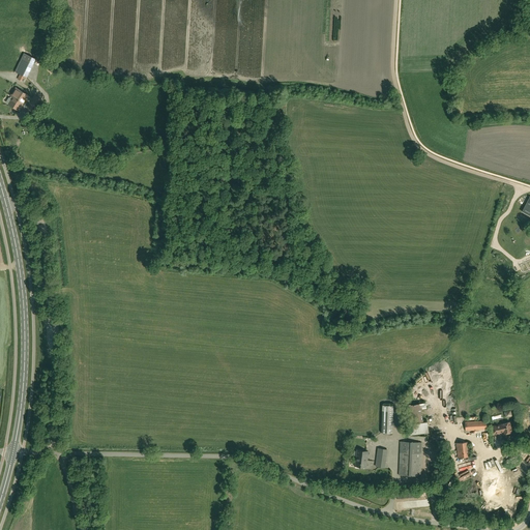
[(23,78),(26,79),(26,77),(27,78),(36,59),(25,53),(16,71),(20,74),(18,79),(22,81),(23,78)]
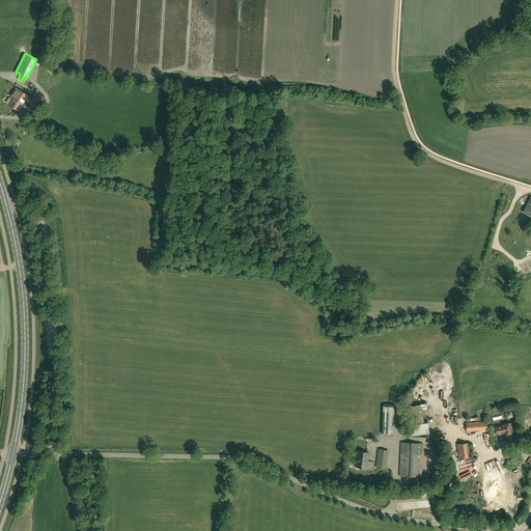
[(6,102),(8,104),(19,111),(25,102),(28,96),(29,95),(16,87),(10,95),(12,96),(11,99),(9,98),(6,102)]
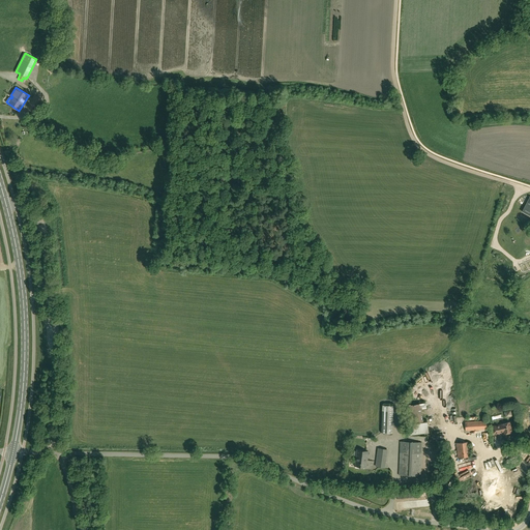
[(32,98),(28,96),(25,101),(29,104),(26,107),(34,113),(42,100),(34,95),(32,98)]
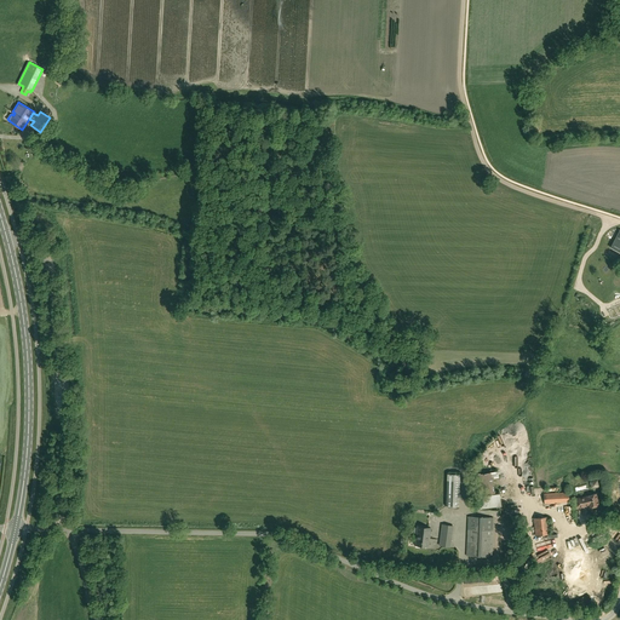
[(268,262),(263,269),(271,275),(276,268),(268,262)]
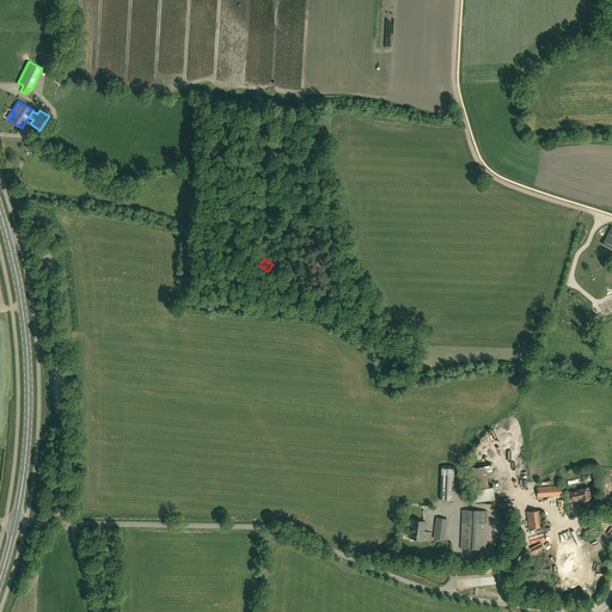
[(485,467),(490,487),(495,485),(491,466),(485,467)]
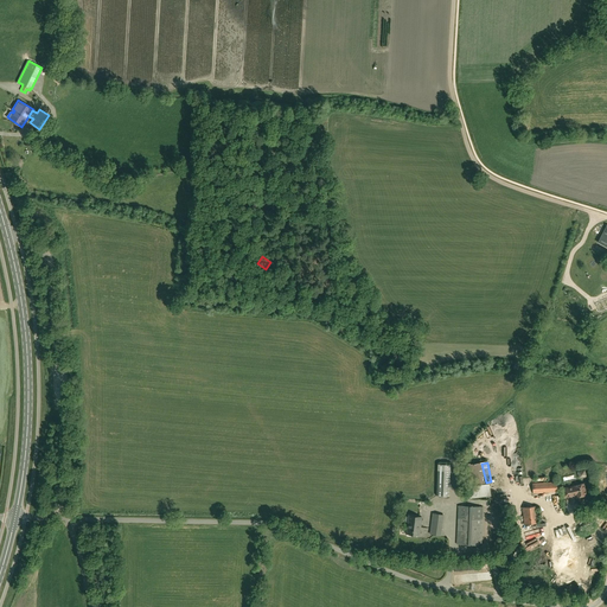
[(438,466),(438,497),(449,497),(451,466),(438,466)]
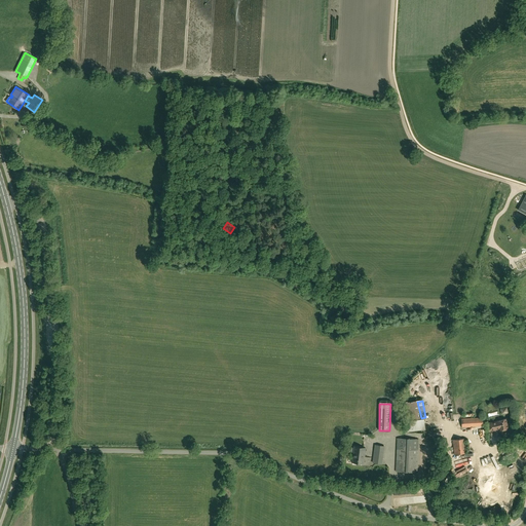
[(483,426),(483,418),(461,419),(461,427),(483,426)]
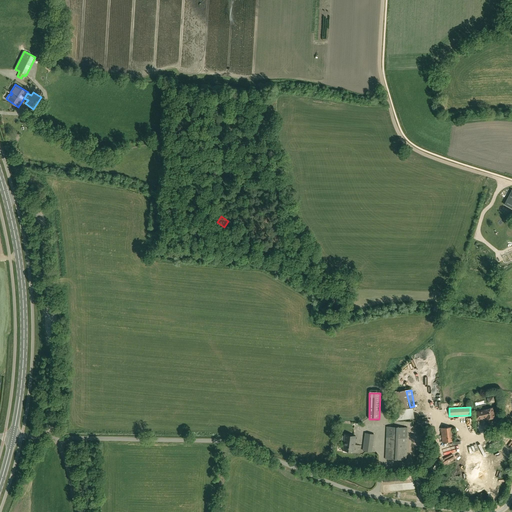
[(480,411),(475,411),(475,419),(481,418),(484,418),(483,417),(485,417),(486,419),(490,418),(491,419),(492,419),(493,418),(495,417),(492,407),(488,409),(487,408),(486,408),(485,409),(484,410),(480,411)]
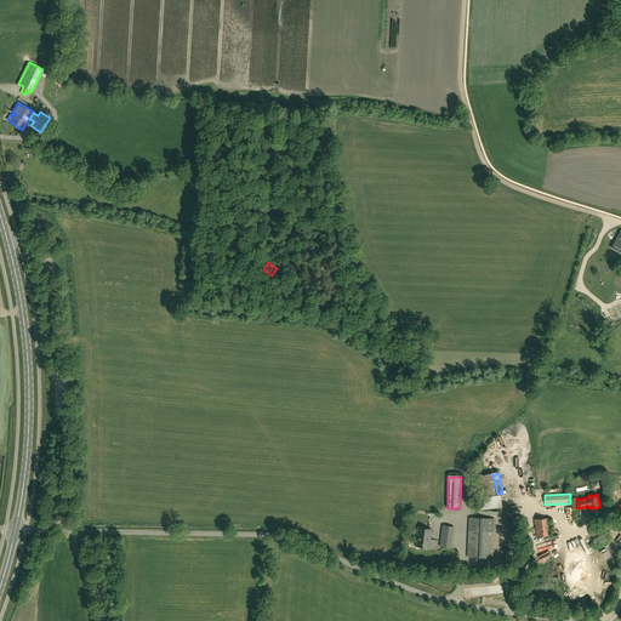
[(479,497),(480,511),(502,508),(501,496),(479,497)]
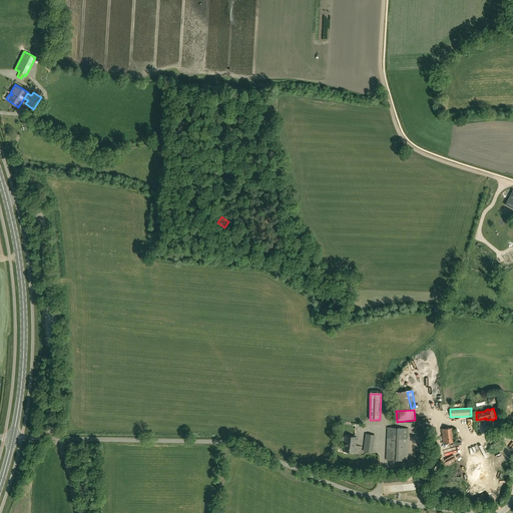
[(388,427),(386,460),(407,461),(408,428),(388,427)]
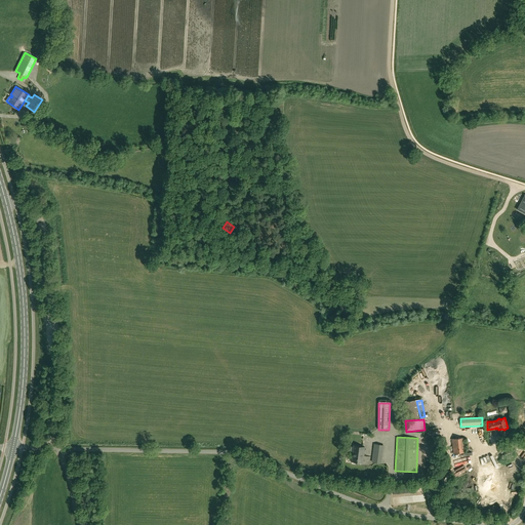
[(452,439),(453,453),(466,452),(463,438),(452,439)]
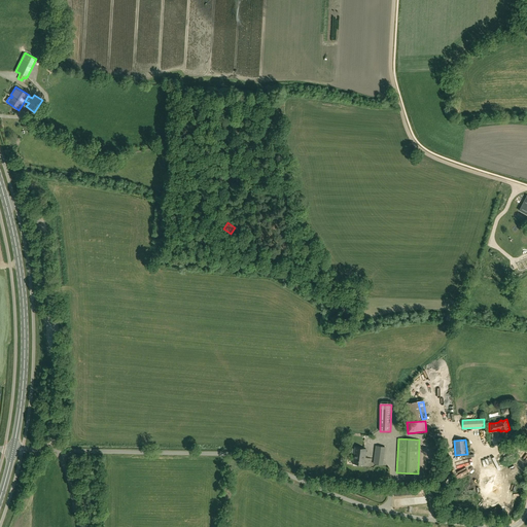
[(376,446),(374,463),(383,465),(385,447),(376,446)]
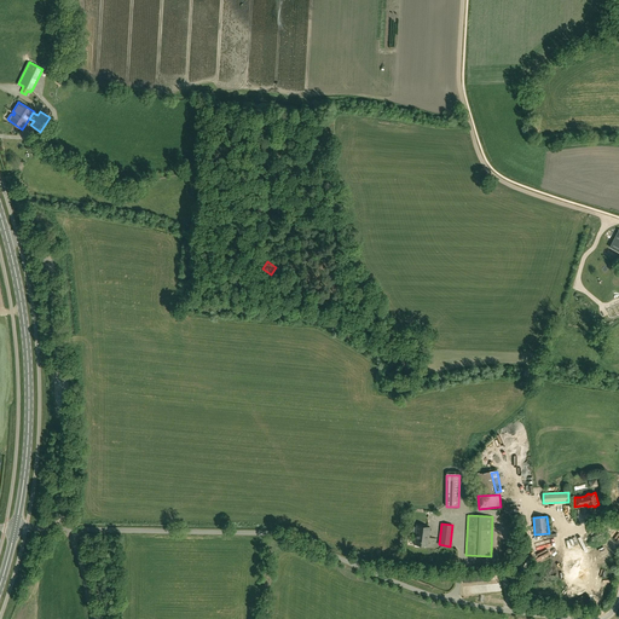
[(416,534),(429,537),(431,527),(417,525),(416,534)]
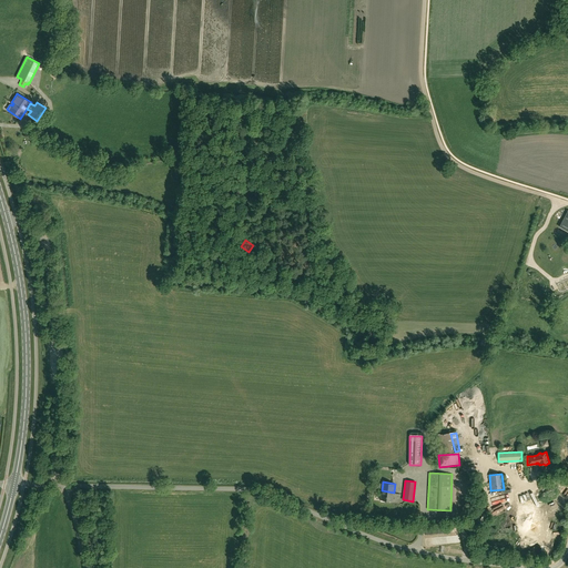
[(393,501),(394,493),(382,490),(381,499),(393,501)]
